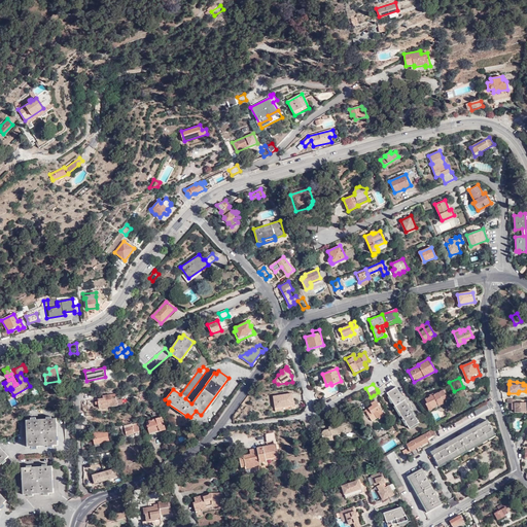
[(395,385),(386,391),(410,428),(419,422),(395,385)]
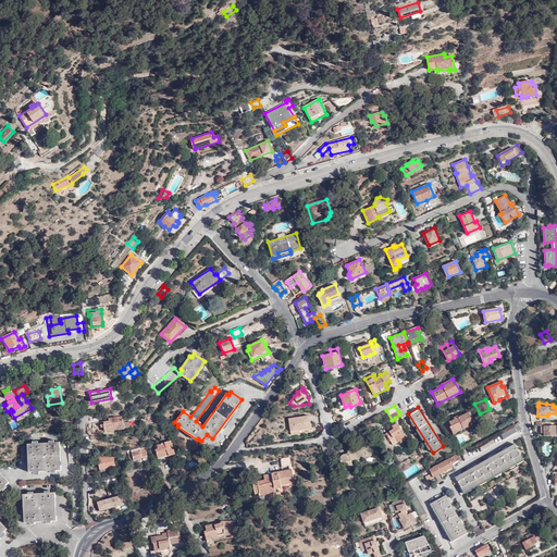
[(404,408),(398,411),(399,413),(399,415),(401,417),(408,413),(404,408)]
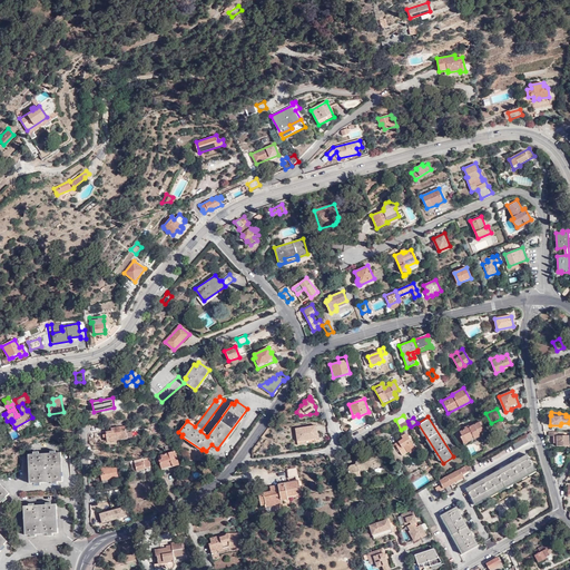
[(465,429),(460,432),(462,435),(461,436),(463,442),(464,446),(475,441),(475,439),(480,436),(480,435),(484,433),(482,426),(480,422),(469,428),(468,425),(464,428),(465,429)]
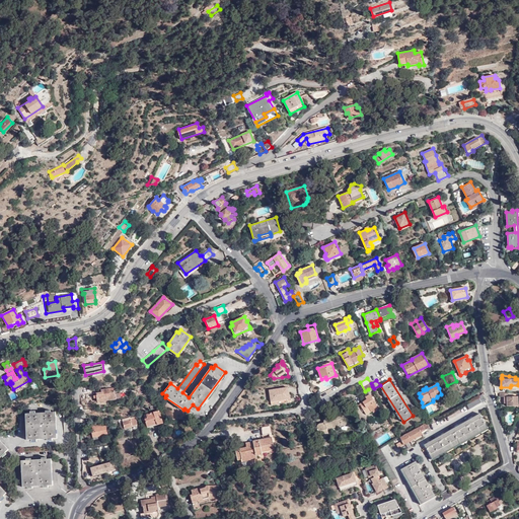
[(291,401),(291,397),(288,398),(288,394),(290,393),(289,386),(270,389),(273,404),(291,401)]
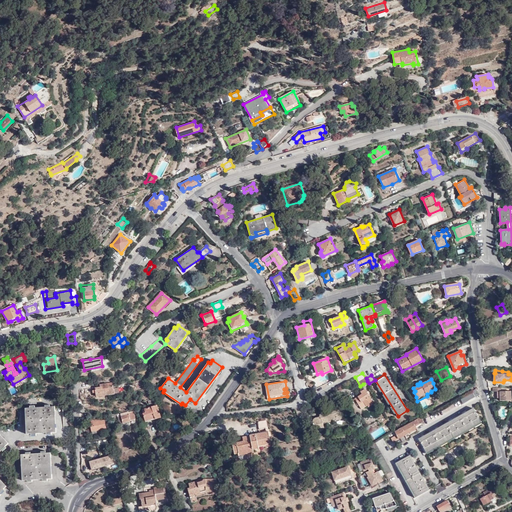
[(96,396),(119,393),(118,388),(114,388),(113,385),(114,385),(114,382),(107,383),(102,384),(102,387),(95,388),(95,390),(95,393),(96,396)]
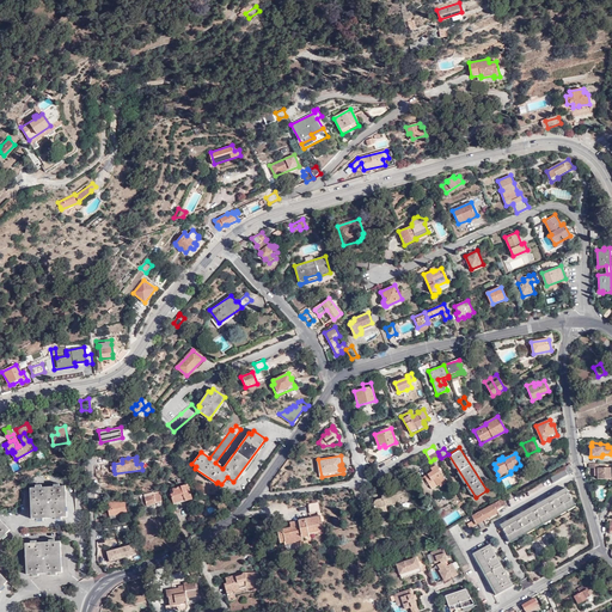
[(599,464),(589,463),(589,467),(595,467),(595,475),(598,475),(599,478),(611,478),(611,471),(611,467),(599,469),(599,464)]
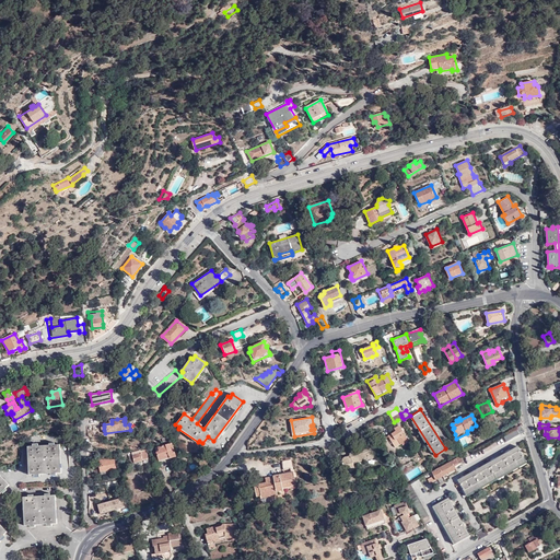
[(525,432),(521,426),(503,435),(508,442),(525,432)]
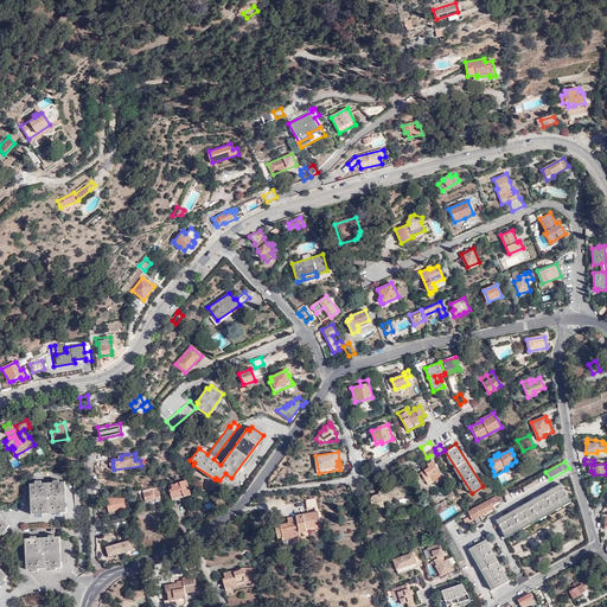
[(432,462),(427,466),(429,468),(426,471),(420,474),(428,486),(435,481),(436,484),(441,480),(440,479),(441,478),(438,472),(432,462)]
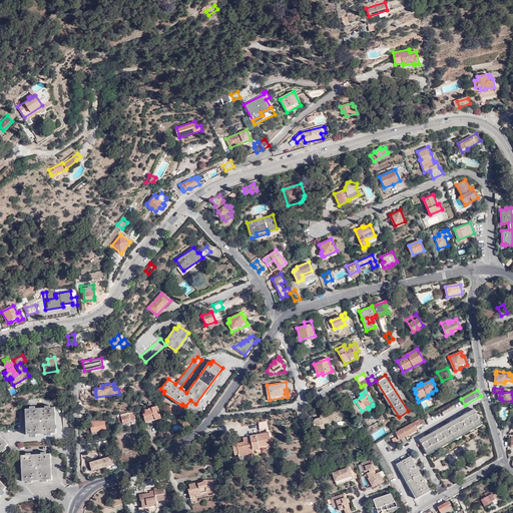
[(157,406),(142,411),(145,422),(155,419),(155,420),(161,419),(157,406)]
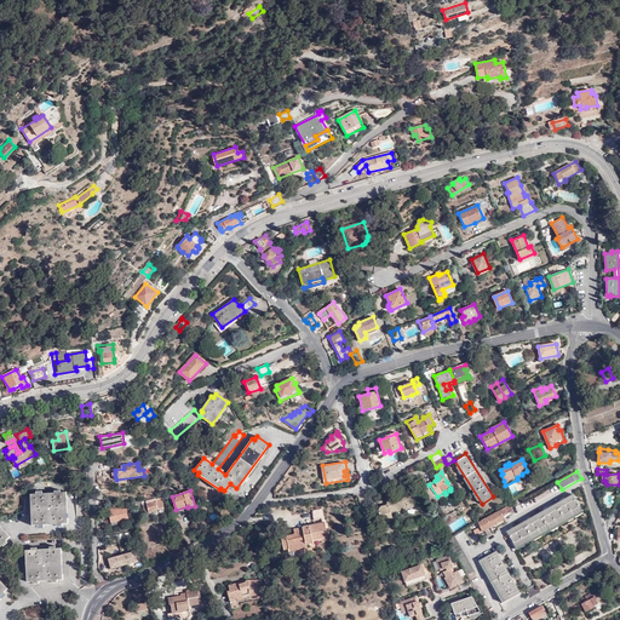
[(378,514),(374,515),(378,526),(394,521),(391,515),(415,507),(413,500),(417,499),(414,492),(394,497),(395,499),(386,500),(388,505),(380,507),(379,509),(378,512),(378,514)]
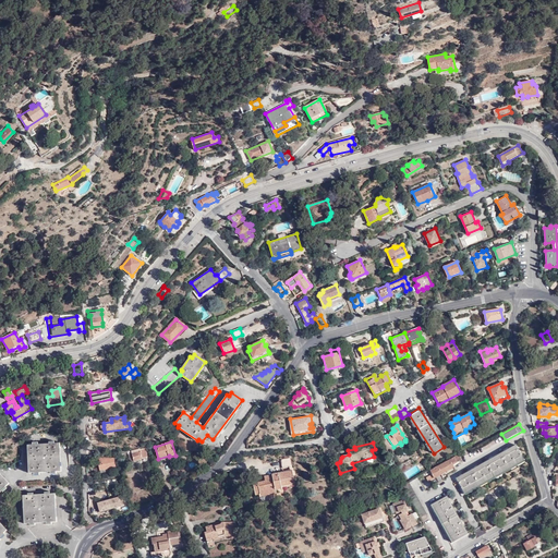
[(45,445),(28,446),(31,475),(63,473),(61,444),(45,445)]
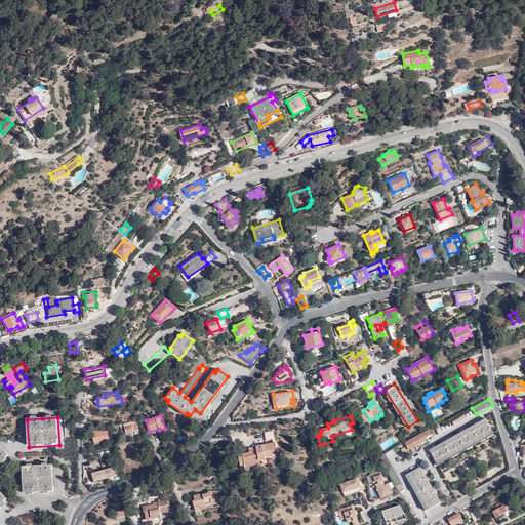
[(485,418),(430,450),(437,463),(493,433),(485,418)]
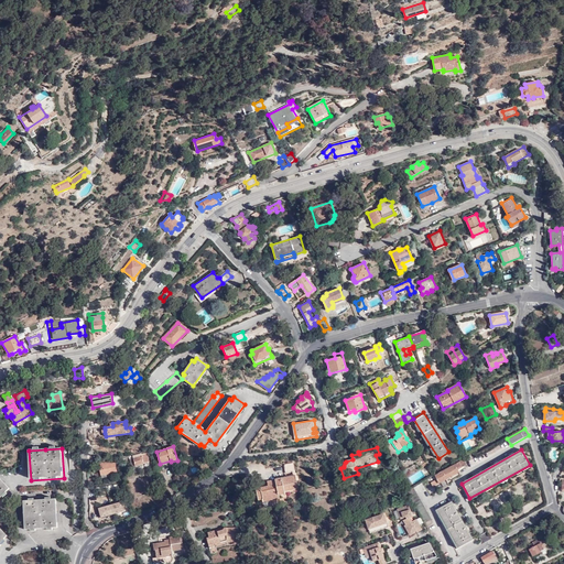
[(126,455),(120,457),(121,461),(127,459),(127,458),(129,457),(131,467),(149,462),(147,453),(141,455),(141,454),(132,457),(131,456),(127,457),(126,455)]
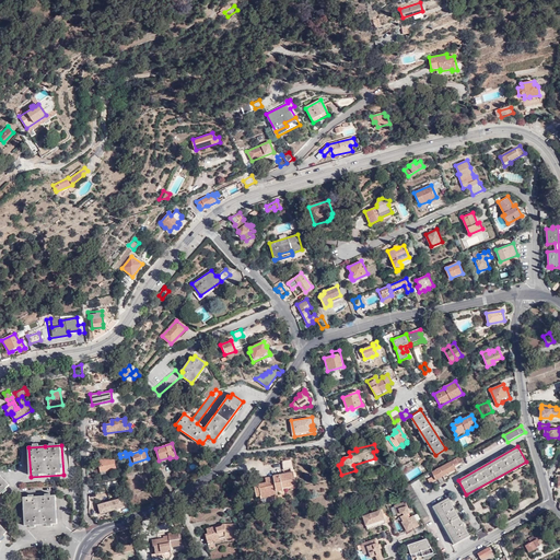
[(462,455),(461,456),(433,471),(432,471),(434,476),(429,479),(431,482),(457,468),(456,467),(463,464),(462,463),(464,462),(462,455)]
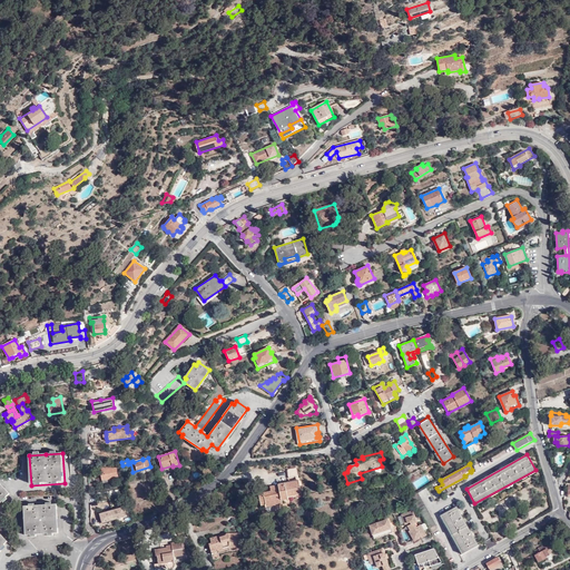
[(110,465),(101,468),(102,474),(100,474),(102,480),(109,479),(109,481),(119,479),(116,468),(111,469),(110,465)]
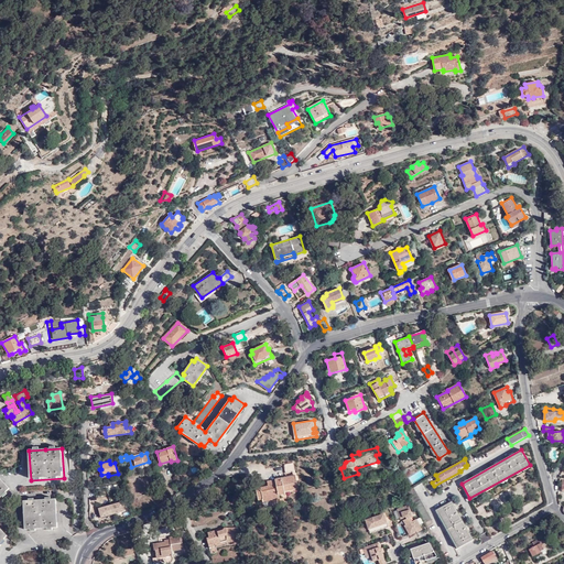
[(282,465),(285,477),(295,475),(292,463),(282,465)]
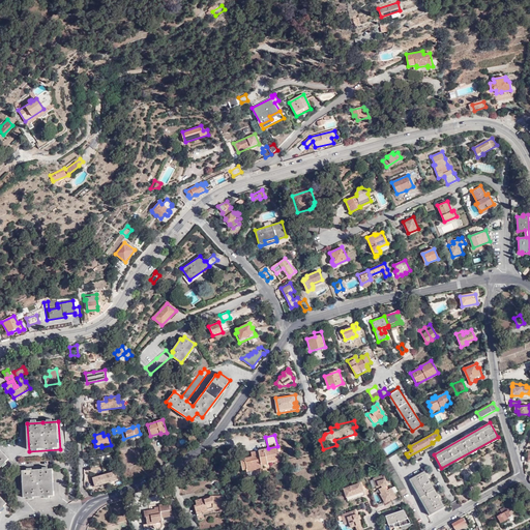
[(167,437),(160,439),(163,446),(170,444),(167,437)]
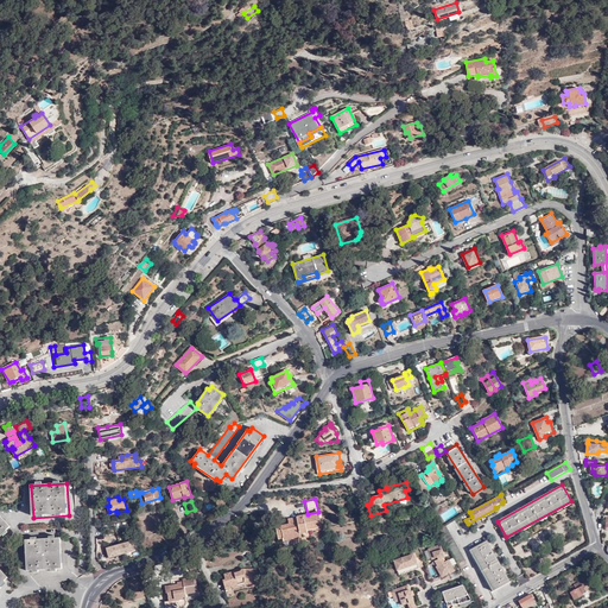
[(308,514),(297,517),(298,521),(289,524),(276,526),(279,539),(283,538),(284,542),(308,536),(306,530),(324,525),(321,511),(318,512),(308,514)]
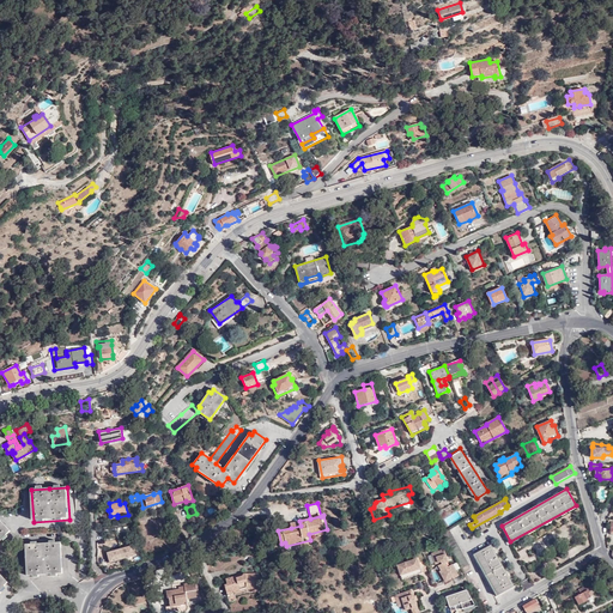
[(0,544),(12,533),(0,521),(0,544)]
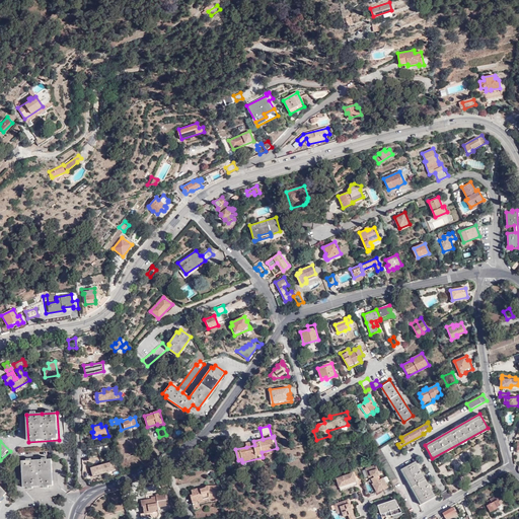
[(36,462),(21,463),(23,490),(53,488),(51,461),(36,462)]
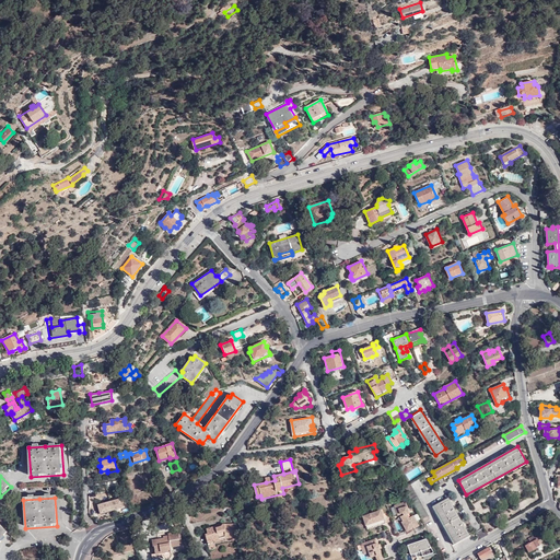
[(448,498),(432,506),(454,545),(469,536),(465,528),(467,527),(464,522),(462,523),(454,509),(456,508),(453,503),(452,504),(448,498)]
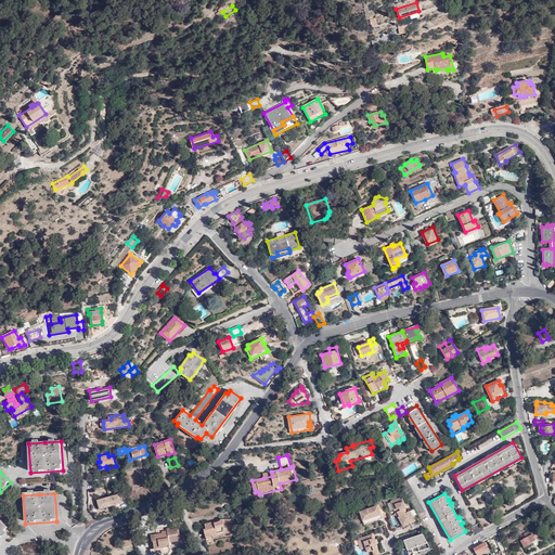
[(120,494),(115,495),(115,498),(113,498),(113,497),(110,498),(112,506),(123,503),(120,494)]
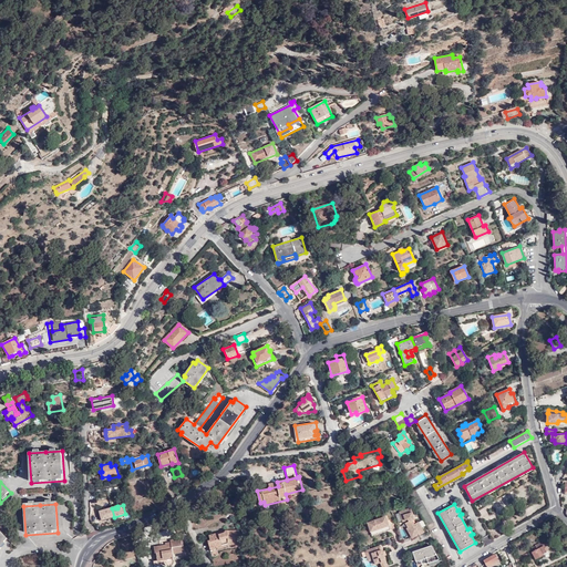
[(403,521),(409,518),(410,521),(404,523),(411,537),(418,534),(419,536),(425,534),(418,518),(412,519),(411,516),(413,515),(410,507),(400,511),(403,521)]
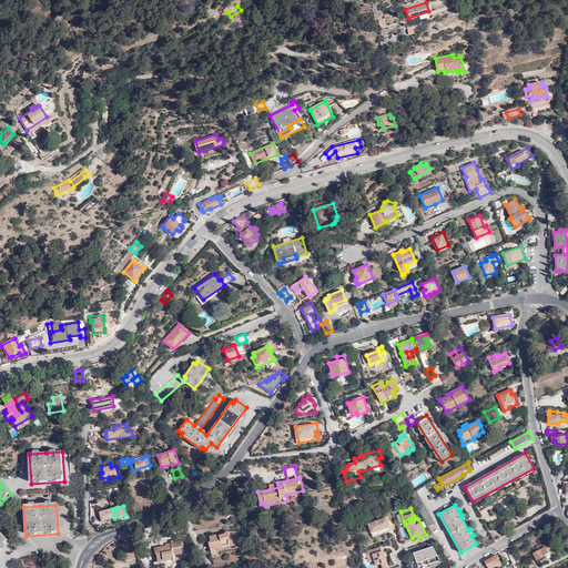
[(112,509),(105,510),(105,513),(103,513),(103,511),(100,513),(102,521),(114,518),(112,509)]
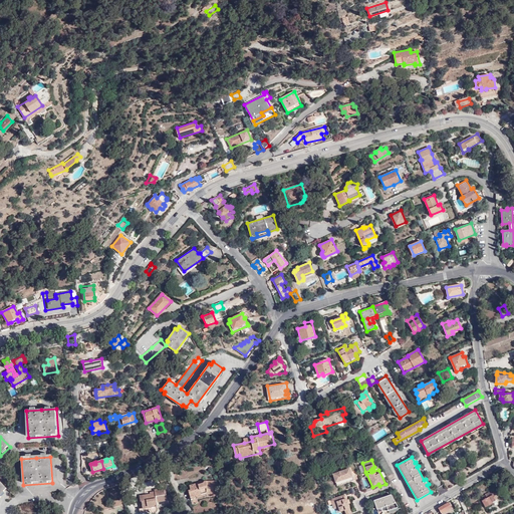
[(349,472),(347,469),(332,475),(335,482),(346,478),(348,482),(353,480),(350,472),(349,472)]
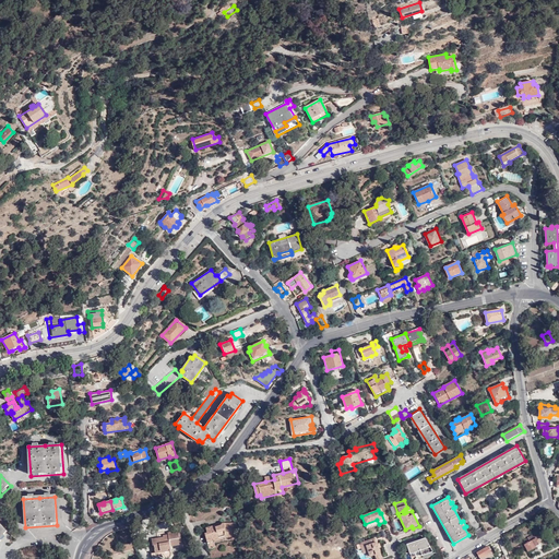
[(225,536),(225,538),(236,538),(236,522),(224,522),(221,523),(222,525),(216,526),(215,525),(206,527),(207,533),(205,533),(209,544),(214,542),(214,539),(225,536)]
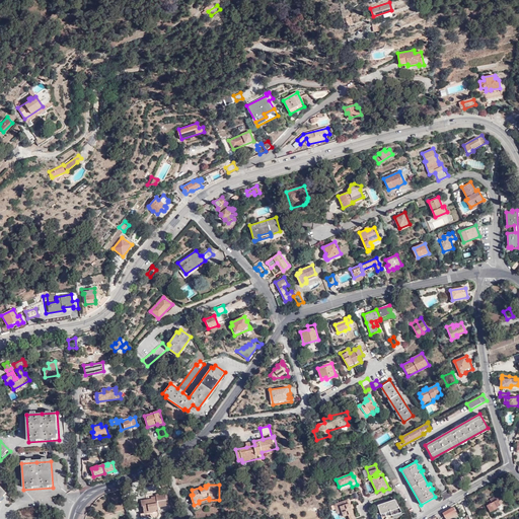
[(166,493),(156,494),(157,498),(141,500),(142,506),(143,506),(144,510),(140,511),(141,517),(160,514),(159,507),(169,505),(168,496),(166,496),(166,493)]
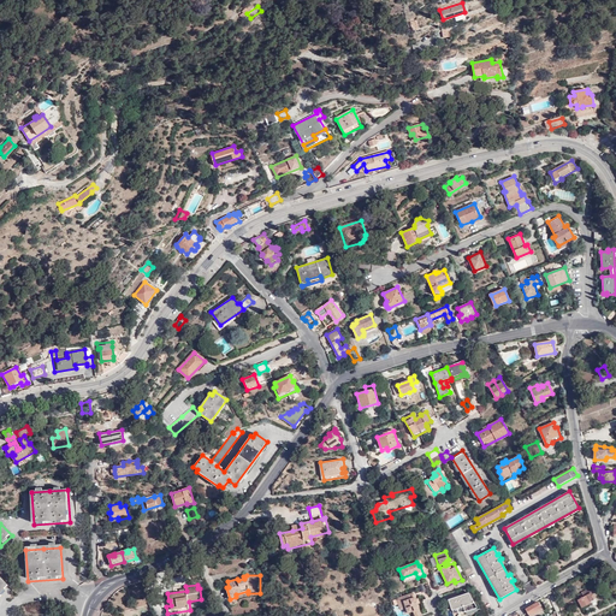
[(591,604),(596,600),(593,594),(591,596),(588,590),(581,593),(578,596),(579,599),(578,599),(582,608),(591,603),(591,604)]
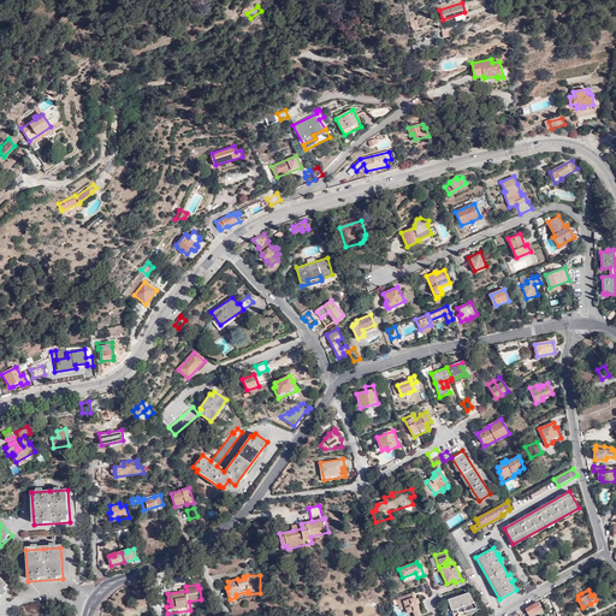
[(406,608),(407,612),(412,611),(413,615),(420,612),(418,604),(416,603),(415,599),(414,592),(400,597),(401,602),(403,602),(406,608)]
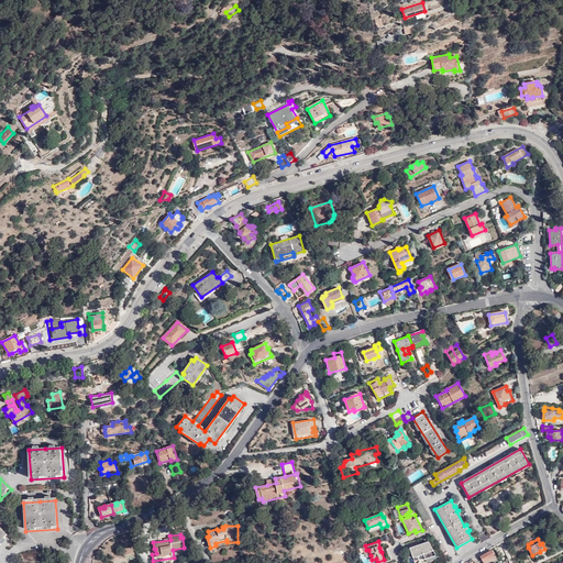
[(411,552),(414,558),(418,556),(420,562),(437,556),(429,542),(412,548),(414,551),(411,552)]
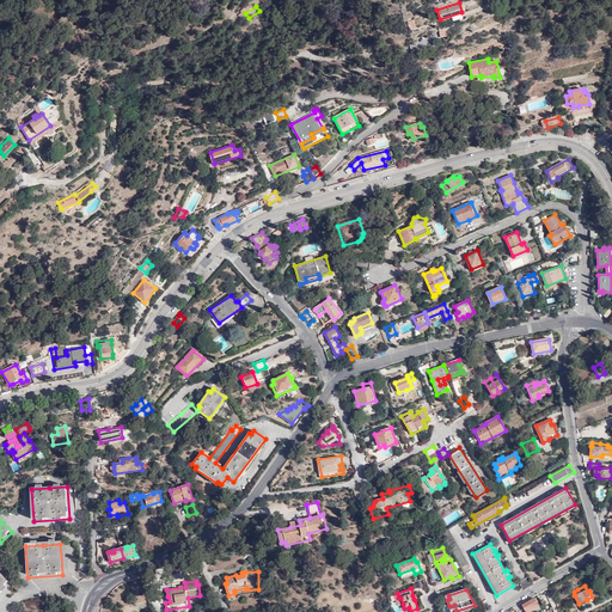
[(536,598),(522,605),(526,611),(531,611),(540,607),(536,598)]
